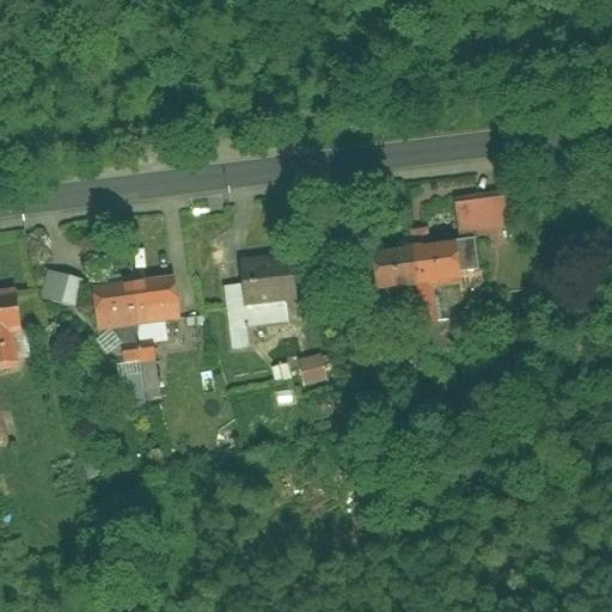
[(451,191),(456,233),(507,227),(502,185),(451,191)]
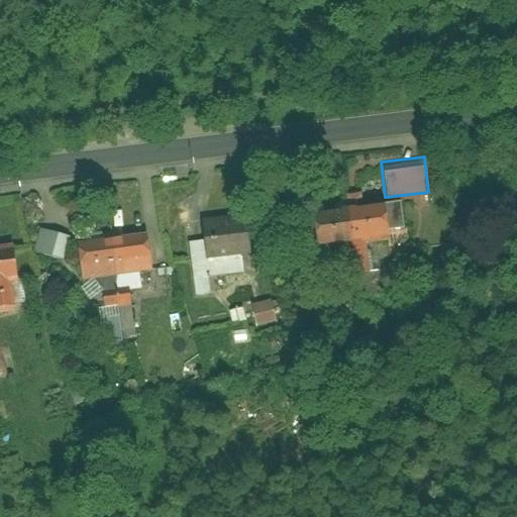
[(314,216),(318,250),(339,248),(342,278),(356,276),(379,273),(381,273),(377,245),(389,243),(388,234),(405,232),(401,205),(314,216)]
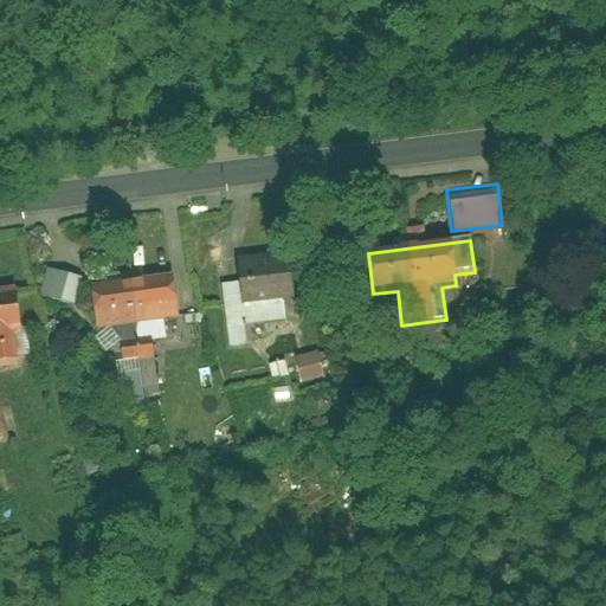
[(243,343),(239,324),(282,317),(279,300),(294,298),(289,256),(233,262),(237,283),(219,285),(227,346),(243,343)]
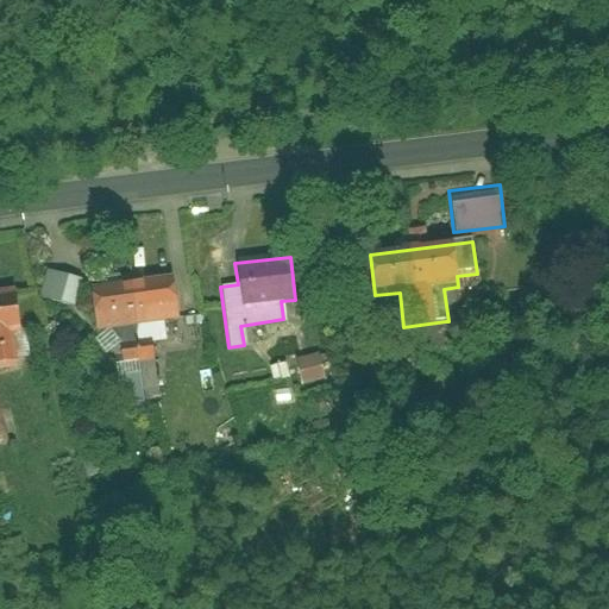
[(81,280),(44,270),(37,297),(74,307),(81,280)]
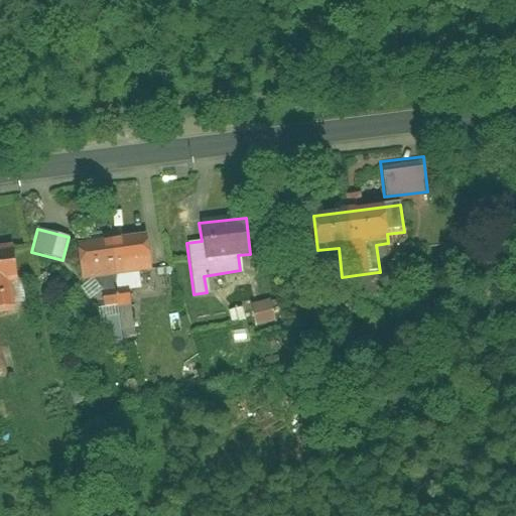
[(146,232),(76,243),(81,279),(151,268),(146,232)]
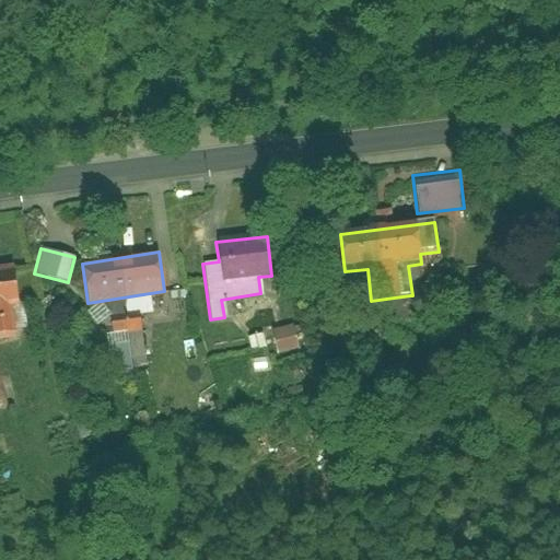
[(12,266),(0,267),(0,330),(14,329),(10,303),(18,303),(12,266)]
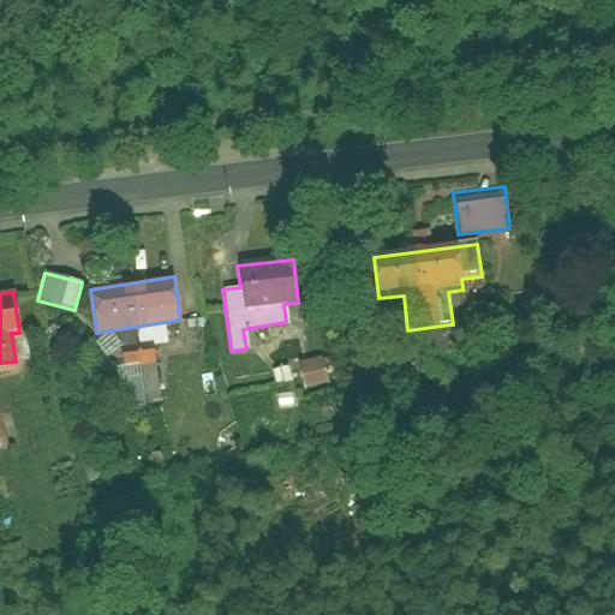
[(451,324),(424,328),(428,356),(454,352),(451,324)]
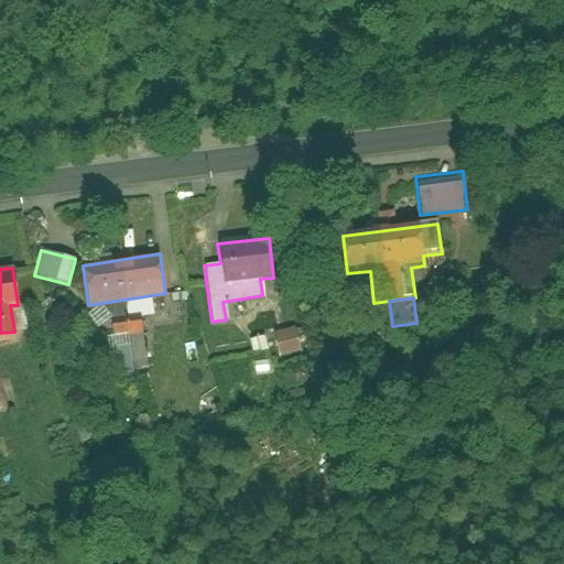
[(145,365),(139,320),(110,324),(116,369),(145,365)]
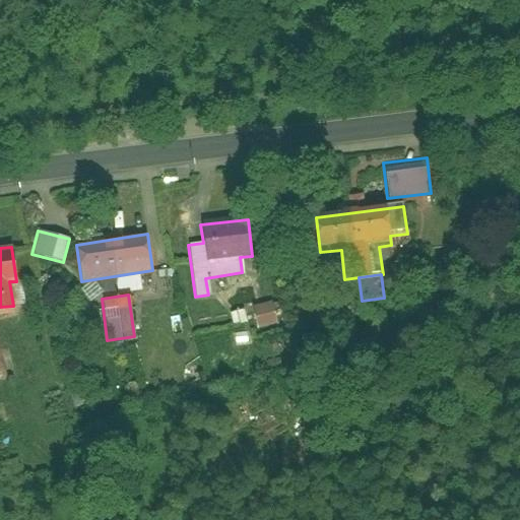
[(270,304),(251,309),(255,326),(274,321),(270,304)]
